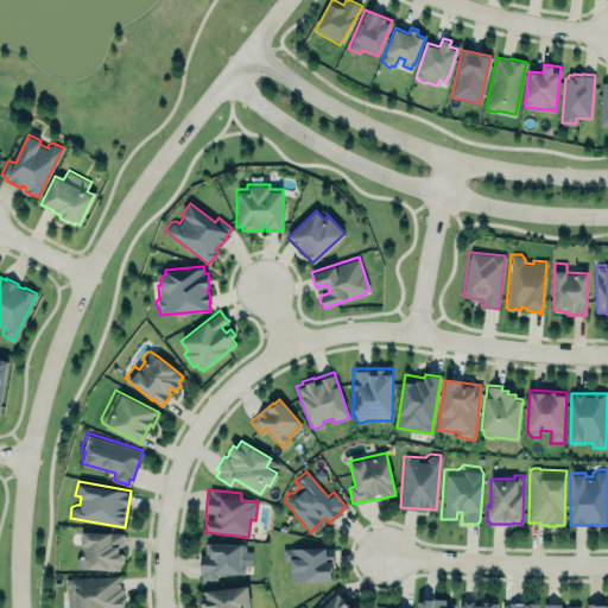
[(82,530),(122,532),(121,548),(119,548),(118,552),(125,552),(124,563),(120,562),(119,570),(76,568),(77,557),(81,556),(82,530)]
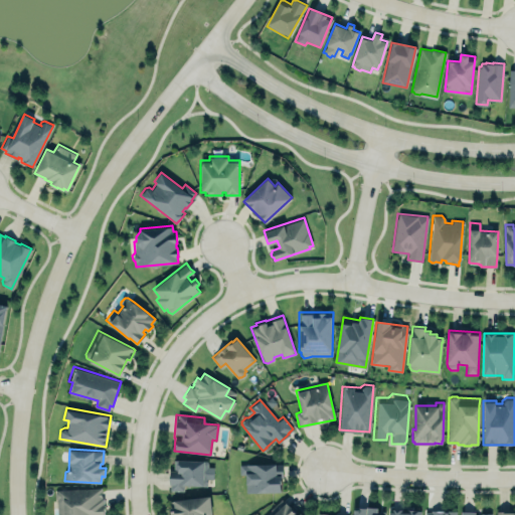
[(169,470),(168,490),(184,491),(184,484),(206,485),(206,478),(212,478),(213,467),(206,467),(206,461),(174,460),(174,470),(169,470)]
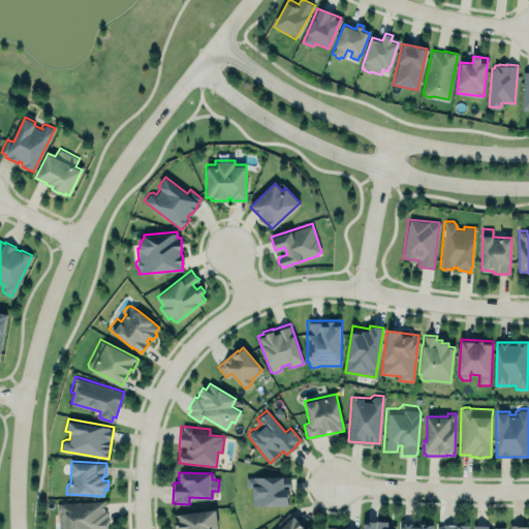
[(245,474),(291,473),(291,491),(289,491),(289,505),(251,506),(251,488),(245,488),(245,474)]
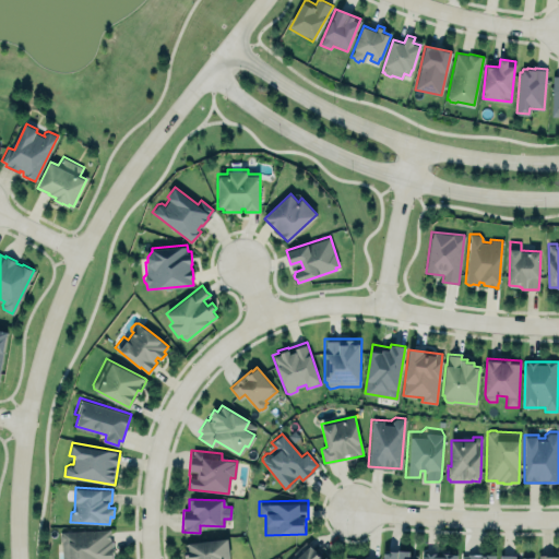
[(60,531),(60,558),(111,558),(111,530),(60,531)]
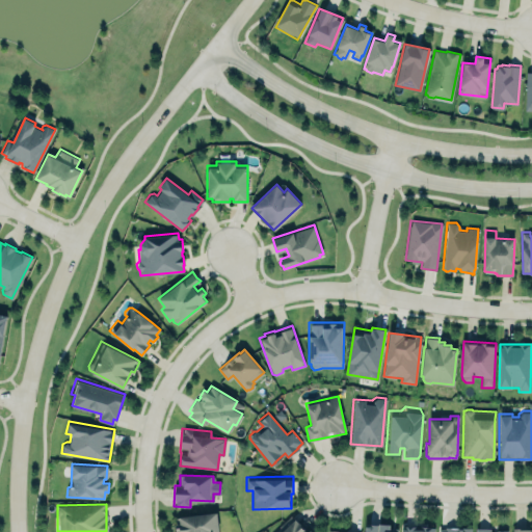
[(175,516),(216,511),(219,531),(180,531),(180,530),(176,530),(176,529),(176,527),(175,516)]
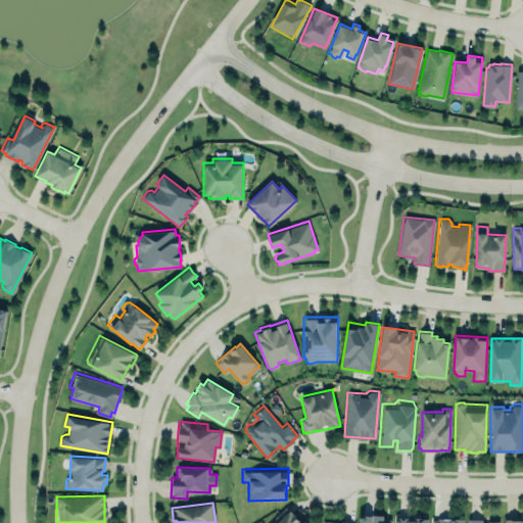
[(285,506),(288,510),(290,509),(293,513),(294,513),(295,515),(294,515),(301,522),(304,520),(306,522),(275,522),(278,521),(274,517),(285,506)]
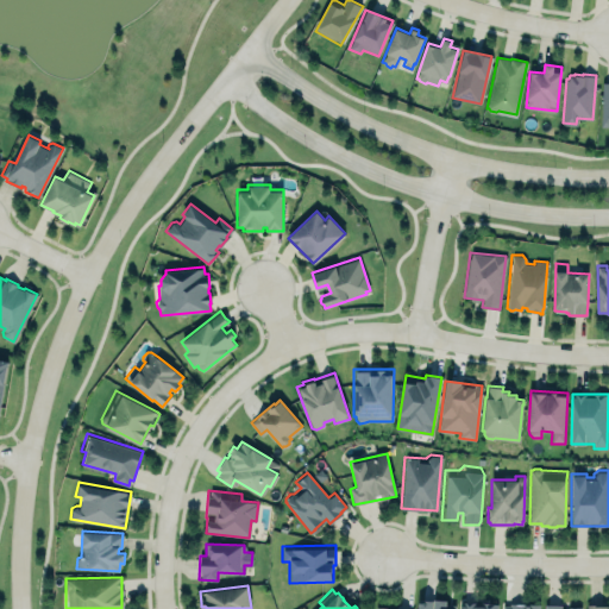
[(415,608),(416,597),(447,598),(446,603),(457,603),(456,608),(415,608)]
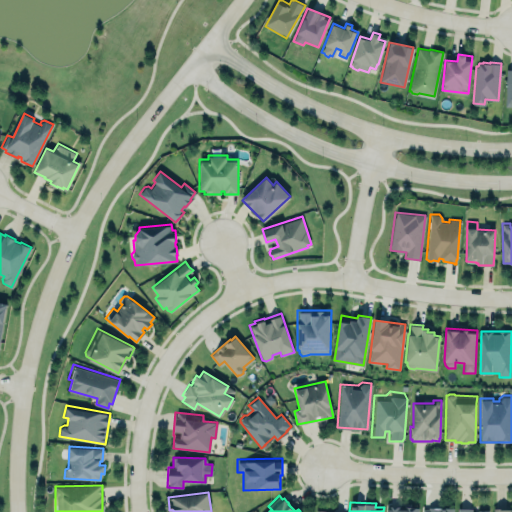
All buildings are outlined.
